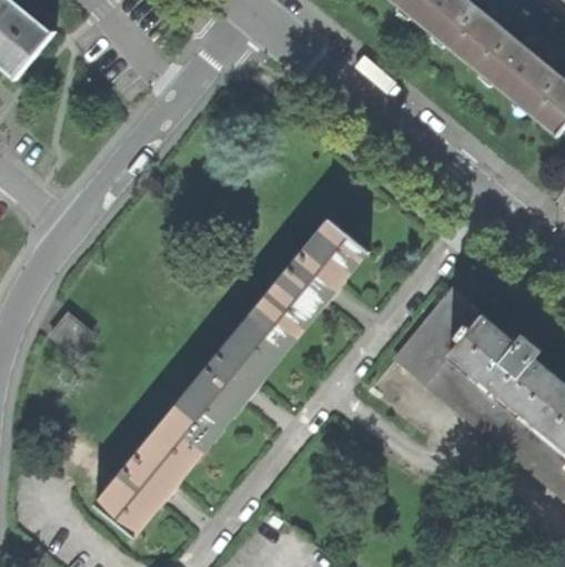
[(53,32),(52,31),(49,34),(7,0),(0,0),(0,63),(14,76),(12,79),(13,80),(53,32)]
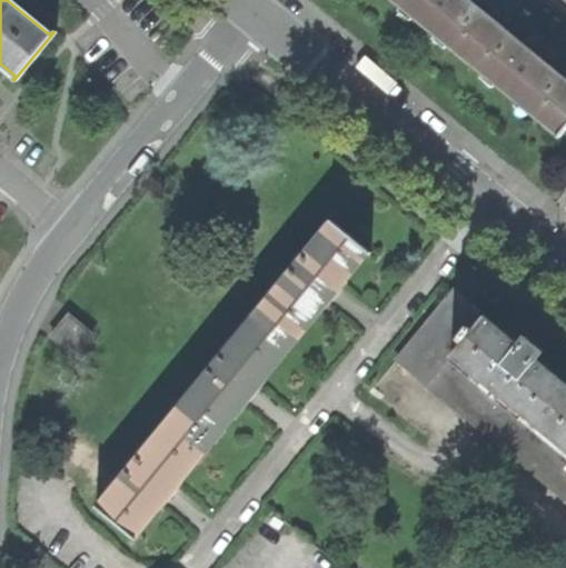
[(493,21),(467,0),(394,0),(463,57),(493,21)]
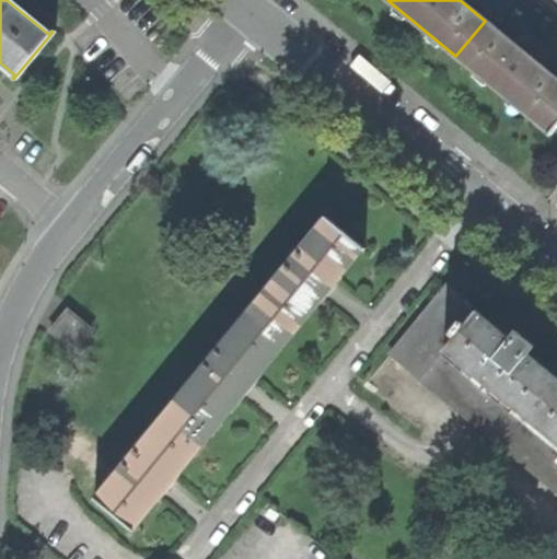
[(556,119),(556,80),(533,60),(519,48),(485,21),(455,56),(547,131),(556,119)]
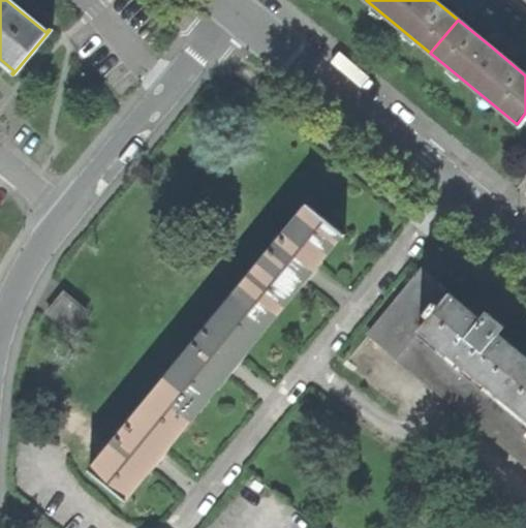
[(490,45),(503,57),(512,48),(504,41),(497,36),(490,45)]
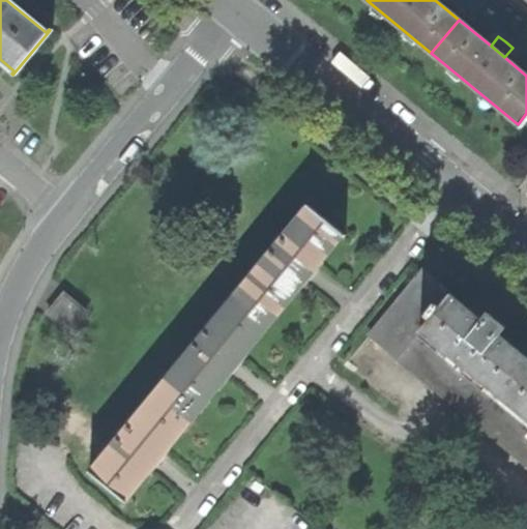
[(303,203),(230,294),(266,324),(303,278),(341,233),(303,203)]
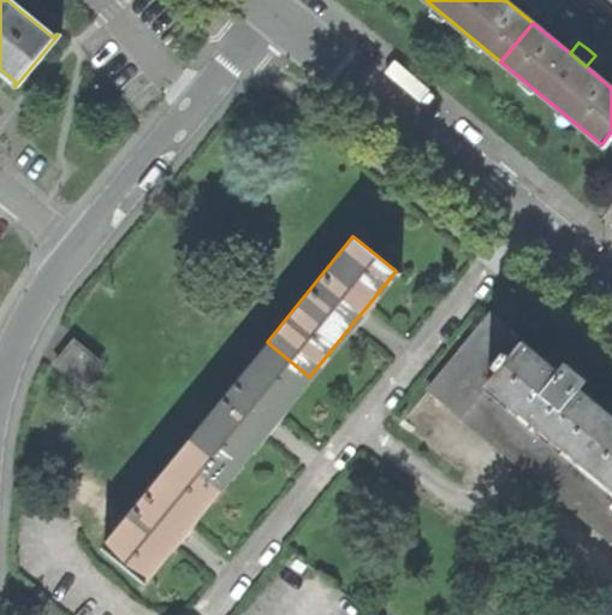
[(486,383),(520,341),(487,313),(425,388),(458,415),(480,389),(486,383)]
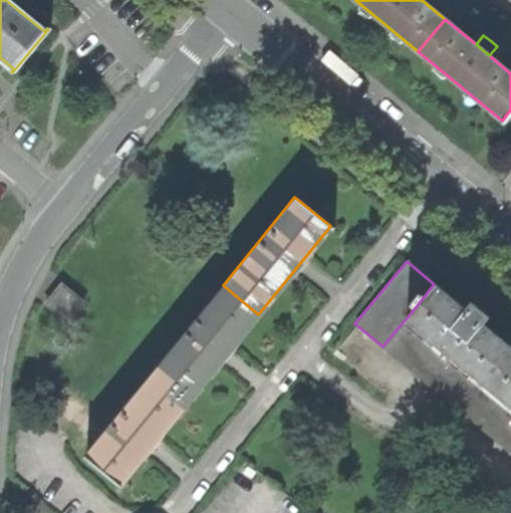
[(64,321),(80,302),(59,284),(43,303),(64,321)]
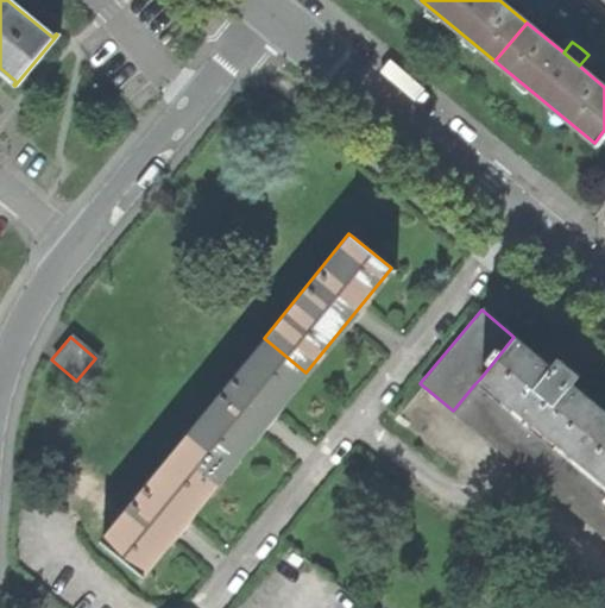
[(514,337),(480,378),(604,481),(604,409),(571,382),(575,375),(566,368),(556,359),(550,367),(514,337)]
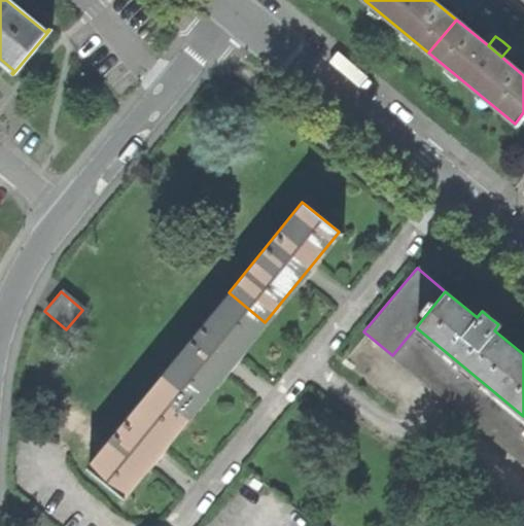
[(232,363),(265,322),(229,292),(163,375),(199,404),(232,363)]
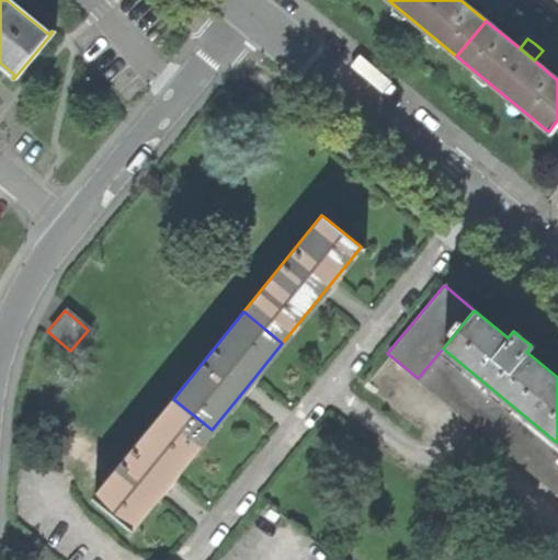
[(557,454),(557,443),(443,349),(437,354),(557,454)]
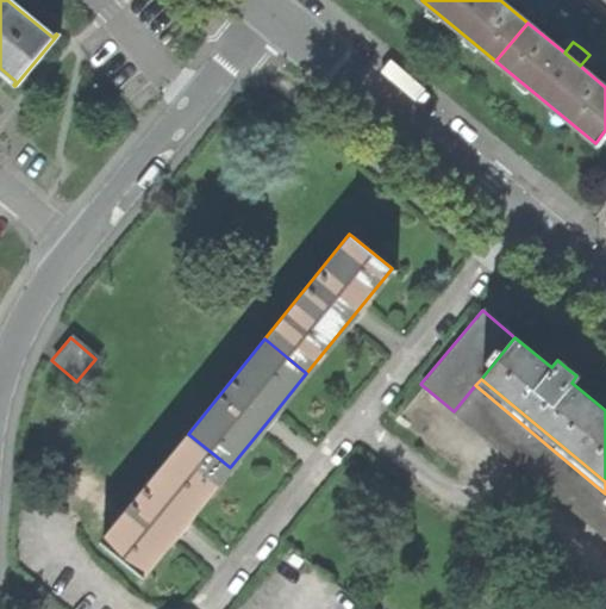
[(605,536),(605,493),(475,385),(454,411),(605,536)]
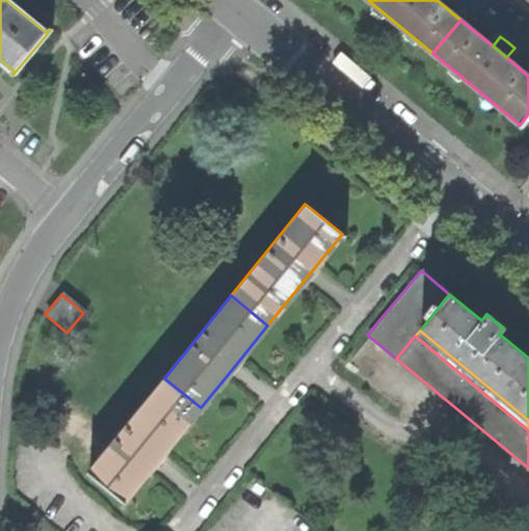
[(160,458),(201,407),(164,378),(87,473),(124,502),(160,458)]
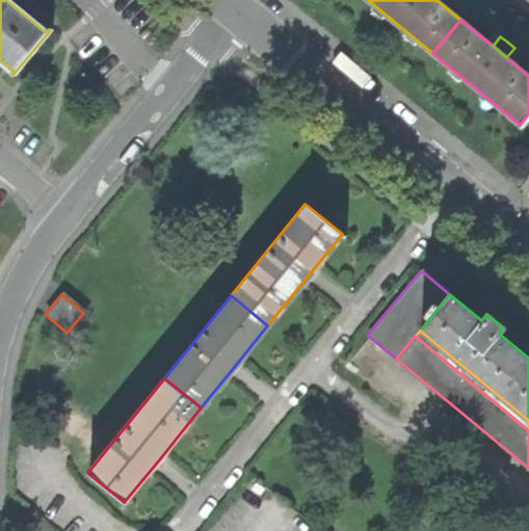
All buildings are outlined.
